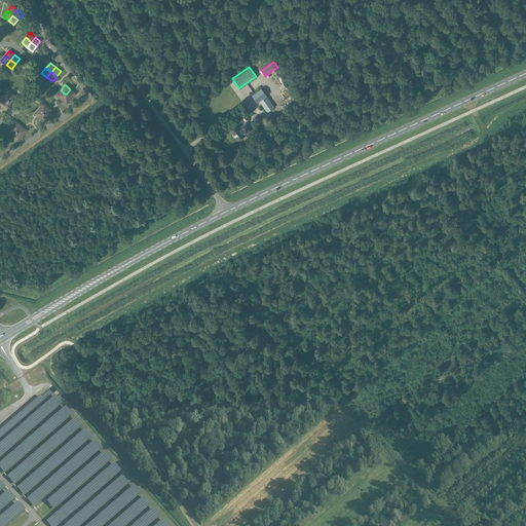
[(259,101),(266,96),(267,96),(261,88),(252,96),(257,103),(259,101)]
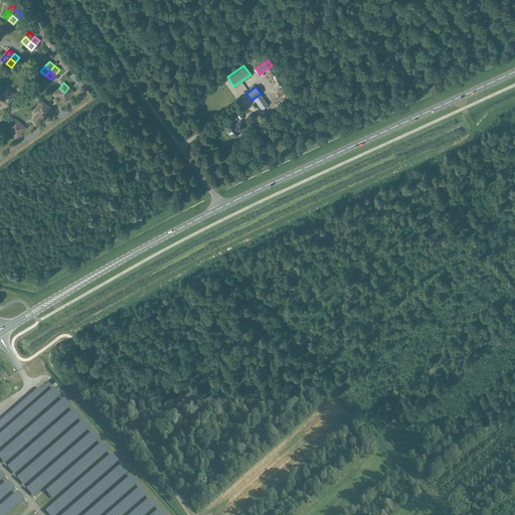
[(64,93),(69,97),(73,92),(68,88),(64,93)]
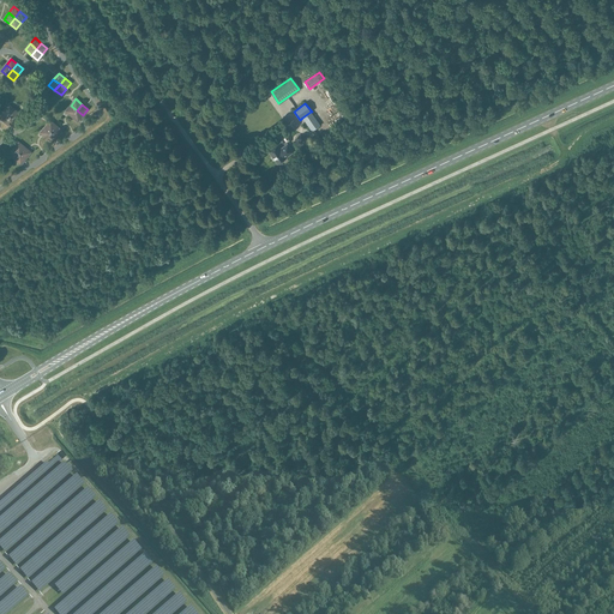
[(4,112),(11,116),(16,110),(10,106),(4,112)]
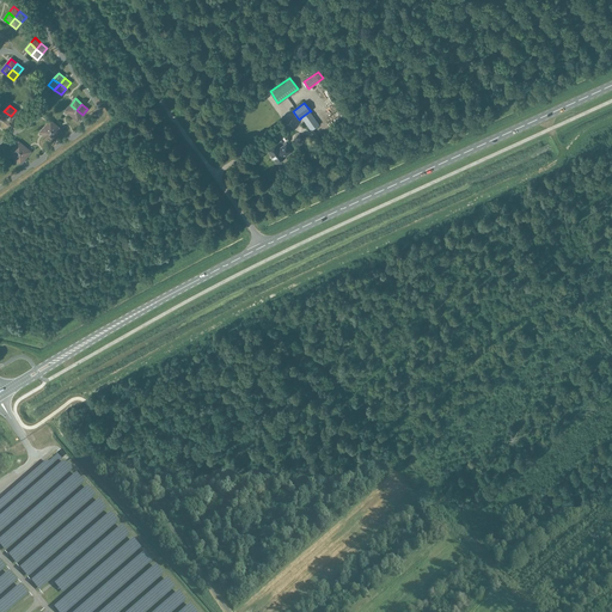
[(77,110),(71,105),(66,111),(72,116),(77,110)]
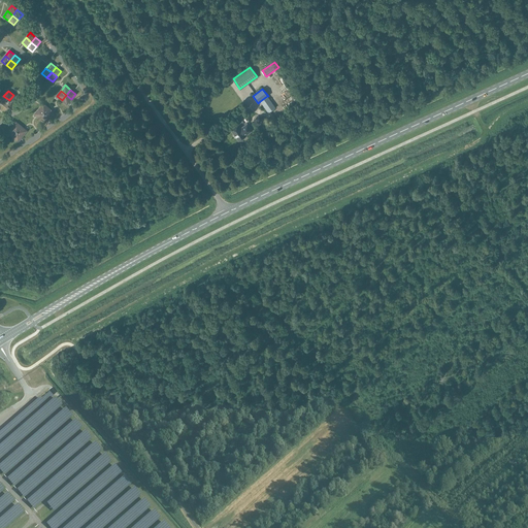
[(9,100),(14,104),(19,99),(13,95),(9,100)]
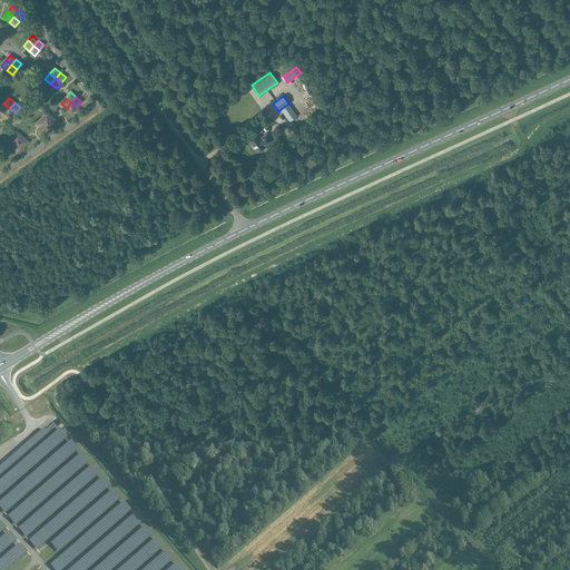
[(77,107),(71,102),(67,108),(72,112),(77,107)]
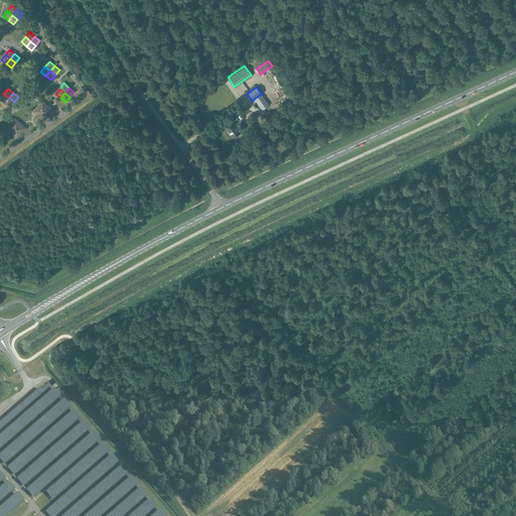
[(9,98),(3,94),(0,98),(0,99),(4,103),(9,98)]
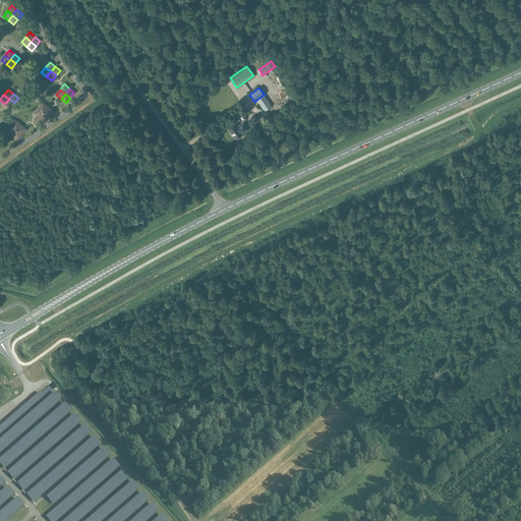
[(264,95),(256,100),(265,111),(272,106),(264,95)]
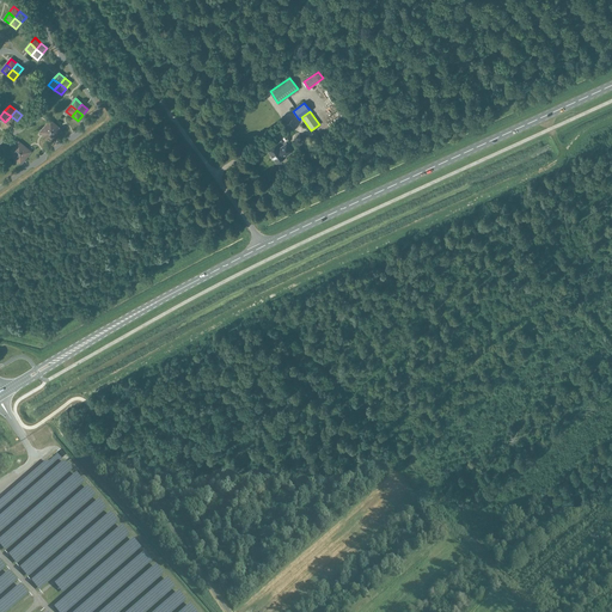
[(17,121),(11,116),(5,122),(12,127),(17,121)]
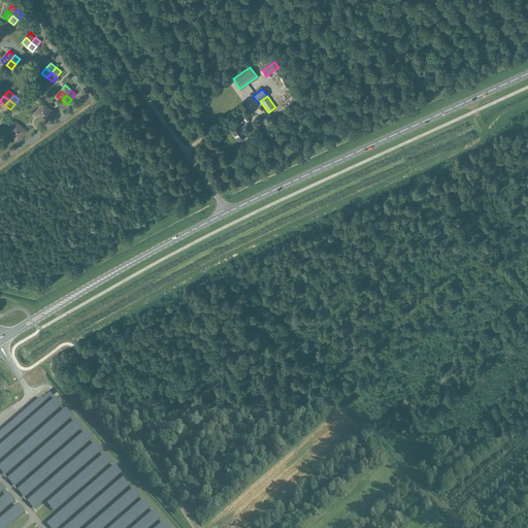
[(44,113),(48,108),(43,103),(39,108),(44,113)]
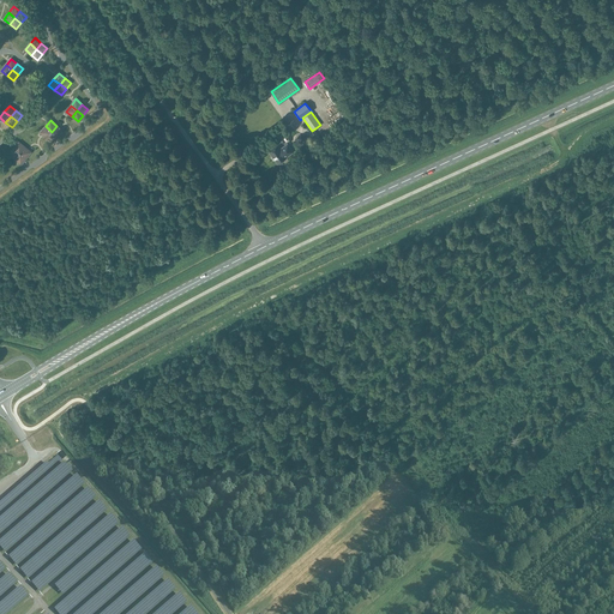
[(46,138),(52,132),(46,126),(40,133),(46,138)]
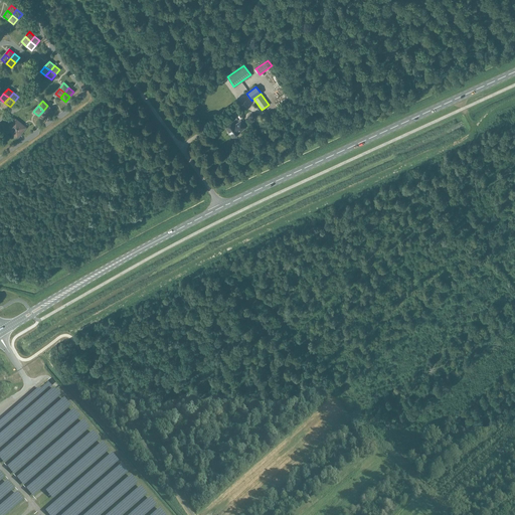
[(47,106),(43,111),(48,115),(52,110),(47,106)]
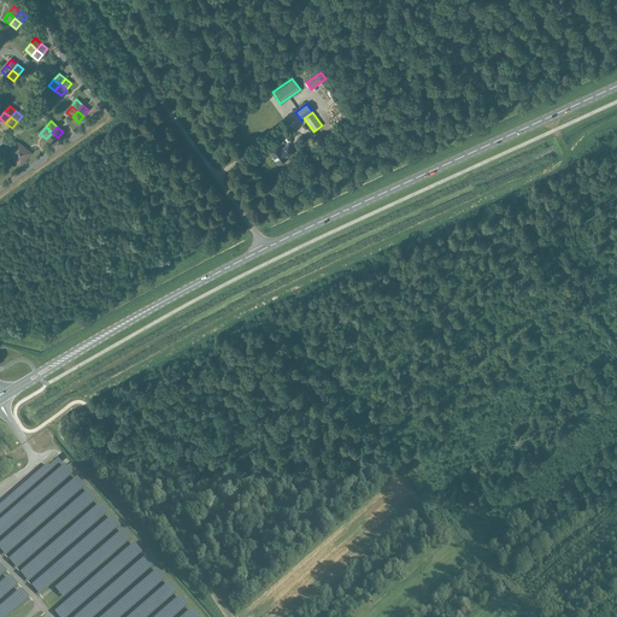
[(52,133),(46,139),(53,144),(58,137),(52,133)]
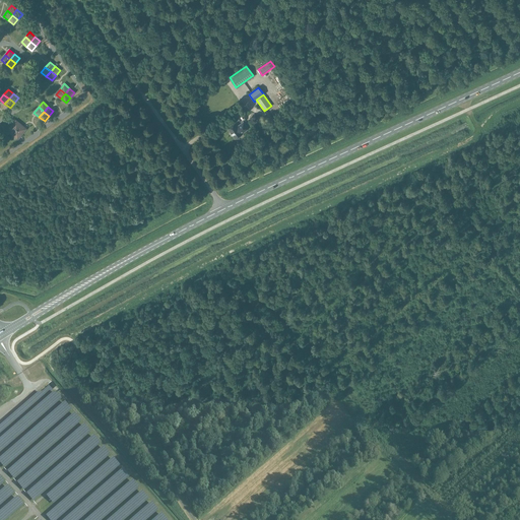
[(11,126),(17,130),(21,125),(16,120),(11,126)]
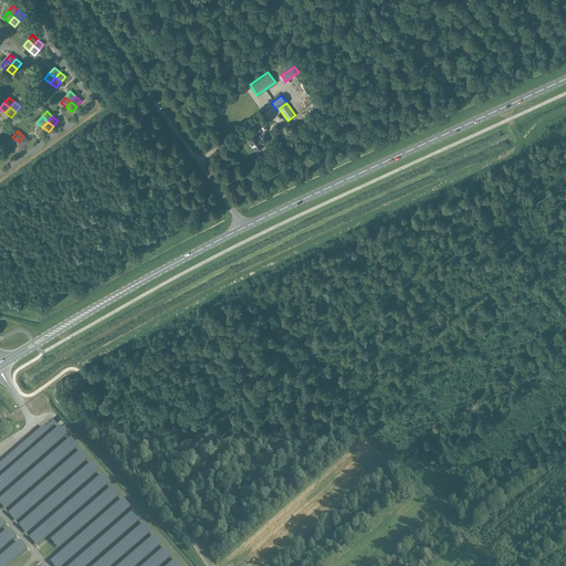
[(263,145),(270,140),(264,133),(261,136),(259,138),(255,135),(248,140),(251,145),(251,146),(252,148),(253,148),(254,149),(259,147),(260,148),(264,146),(263,145)]
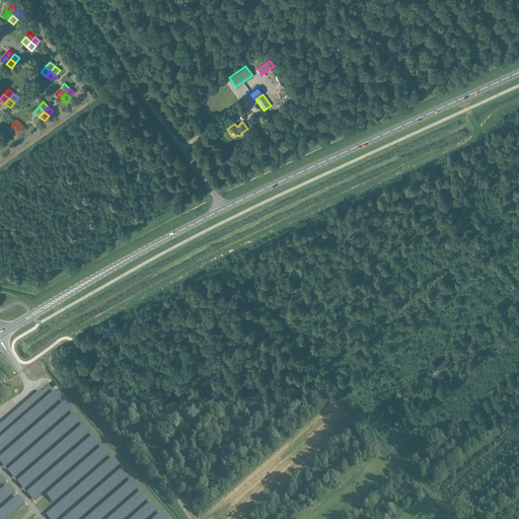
[(17,130),(22,134),(26,129),(21,125),(17,130)]
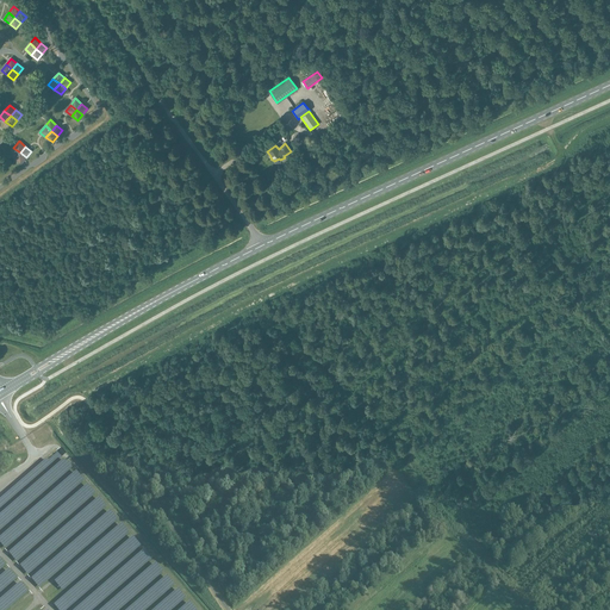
[(20,153),(13,148),(8,154),(14,159),(20,153)]
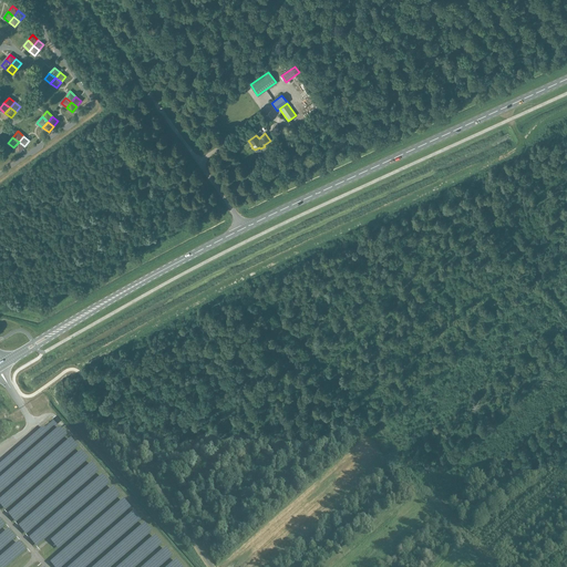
[(19,152),(24,146),(19,142),(13,147),(19,152)]
